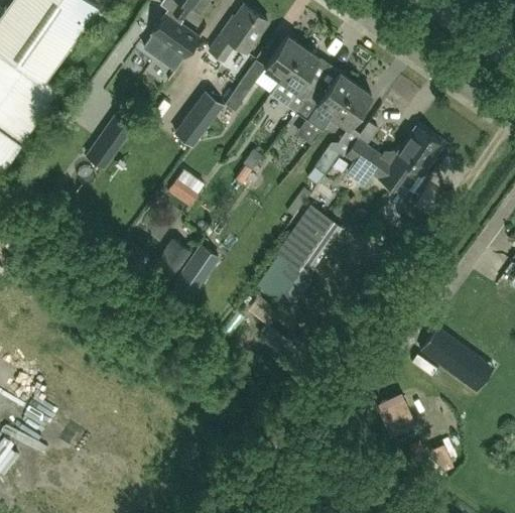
[(88,0),(11,0),(0,17),(0,50),(45,82),(98,7),(88,0)]
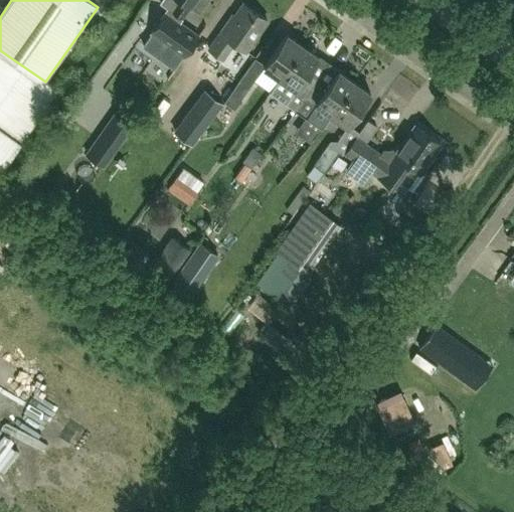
[(210,1),(210,0),(164,0),(161,4),(168,10),(152,33),(153,34),(144,47),(174,68),(184,55),(185,57),(199,38),(180,25),(191,9),(200,15),(210,1)]
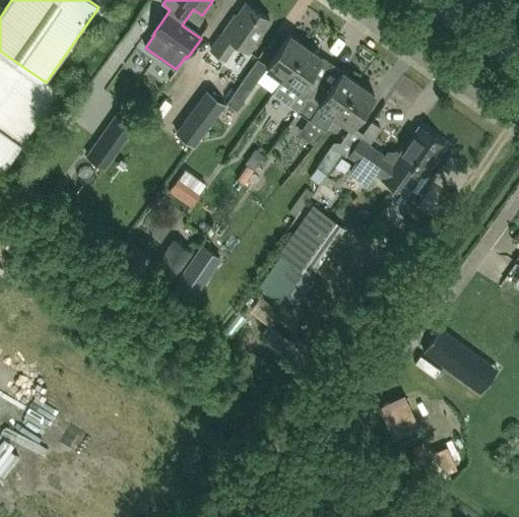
[(236,16),(222,35),(223,36),(211,52),(225,62),(238,45),(249,53),(270,22),(247,5),(238,18),(236,16)]
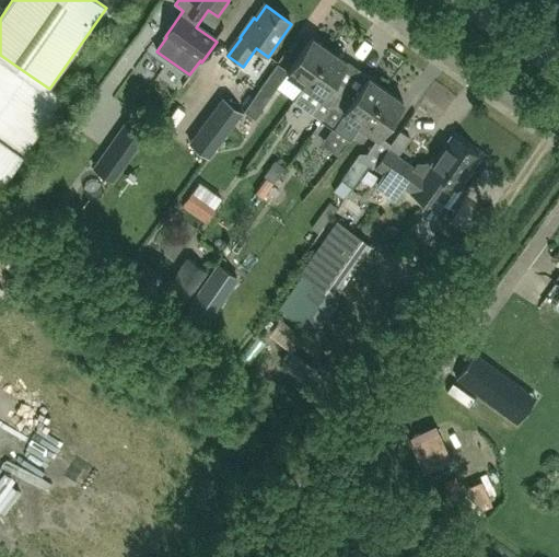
[(299,95),(330,51),(313,39),(288,76),(301,84),(294,93),(299,95)]
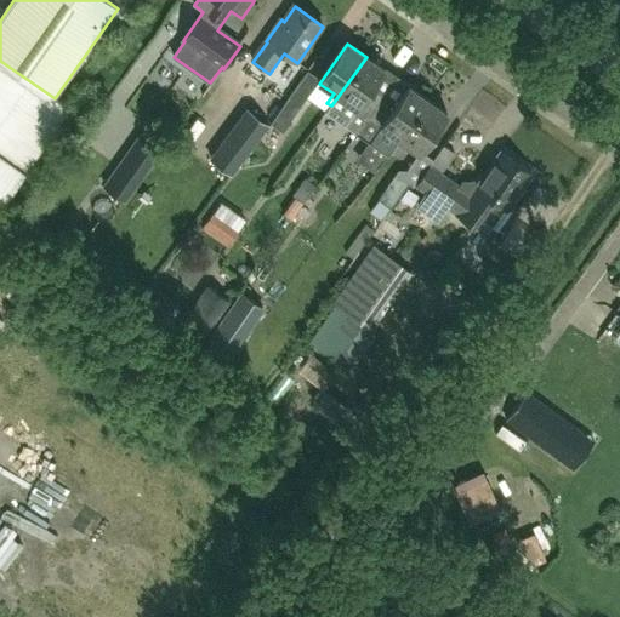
[(367,57),(331,106),(326,114),(358,136),(385,97),(374,89),(386,72),(367,57)]
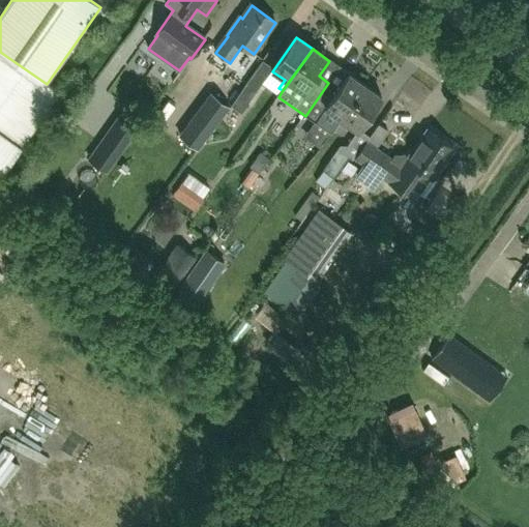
[(332,135),(343,120),(366,87),(350,75),(339,90),(328,83),(305,116),(332,135)]
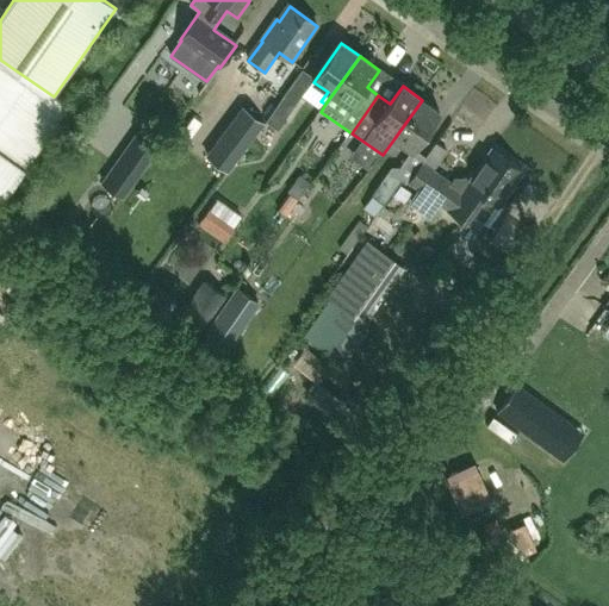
[(268,124),(279,132),(298,106),(286,98),(268,124)]
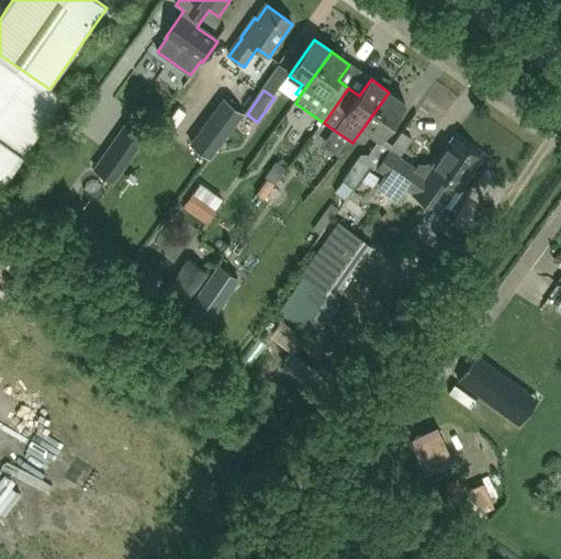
[(389,92),(363,127),(381,140),(406,104),(389,92)]
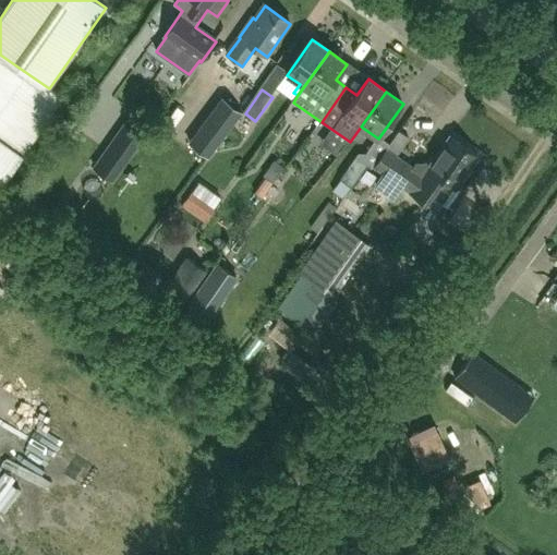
[(210,158),(242,115),(223,100),(192,144),(210,158)]
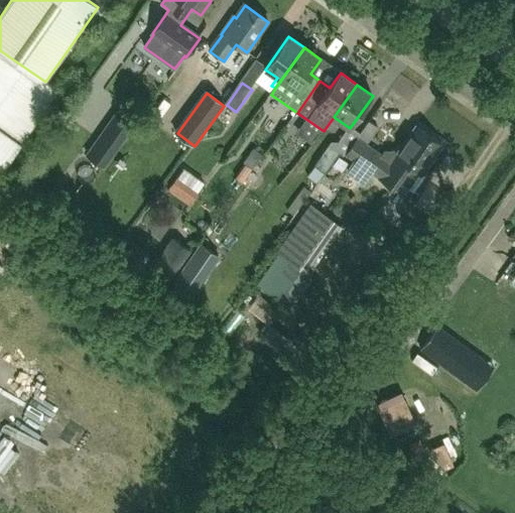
[(86,157),(105,170),(134,129),(115,116),(86,157)]
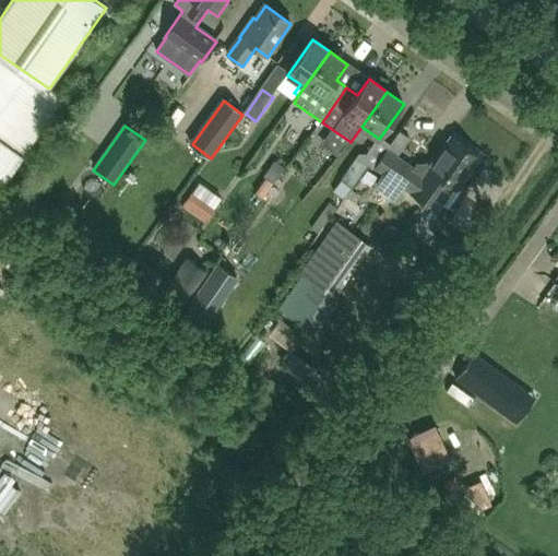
[(0,186),(23,155),(0,138),(0,186)]
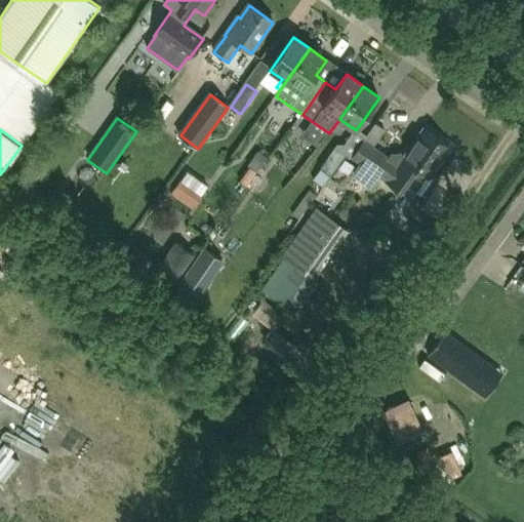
[(450,148),(425,130),(405,158),(402,156),(391,157),(390,159),(364,141),(352,157),(360,163),(353,171),(370,185),(376,175),(401,193),(402,192),(400,191),(404,185),(421,197),(433,182),(428,178),(429,178),(450,148)]
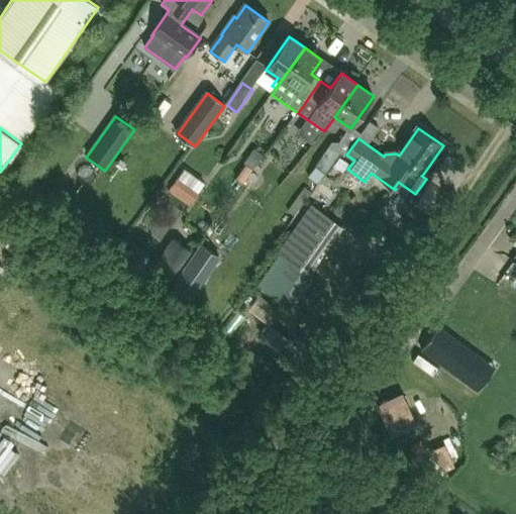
[(342,155),(332,146),(316,169),(326,176),(342,155)]
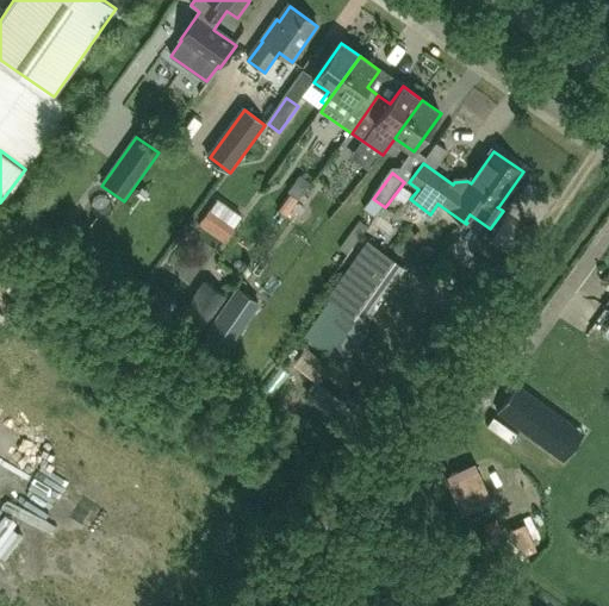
[(309,232),(318,213),(297,204),(287,223),(309,232)]
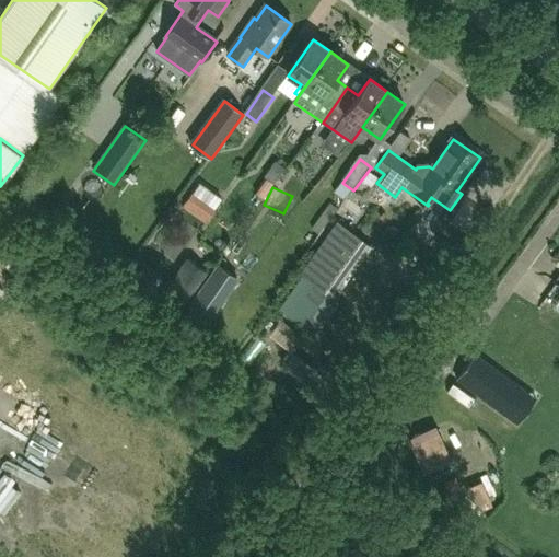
[(202,200),(222,212),(226,204),(207,193),(202,200)]
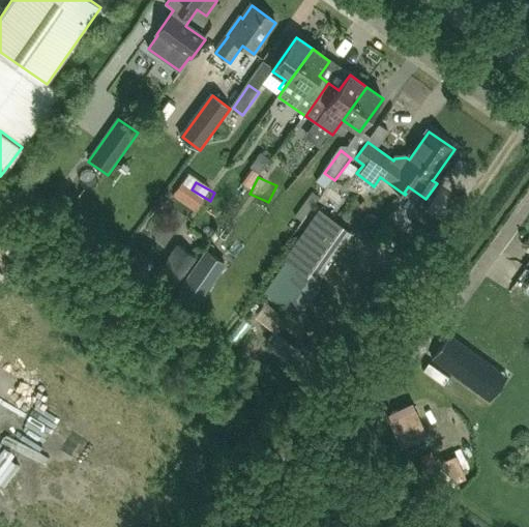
[(173,198),(196,213),(205,200),(183,184),(173,198)]
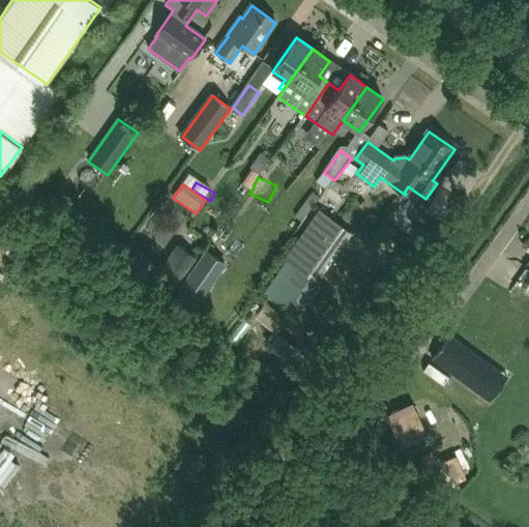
[(289,312),(311,281),(317,286),(352,236),(320,212),(285,263),(286,264),(264,295),(289,312)]
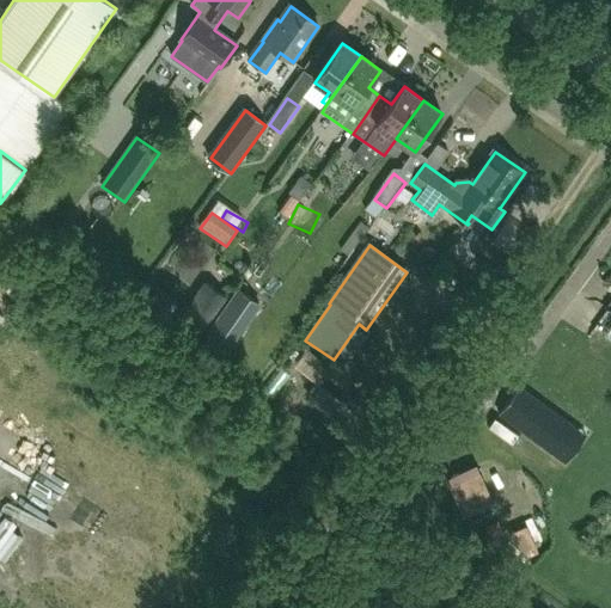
[(226,299),(205,283),(182,314),(203,330),(226,299)]
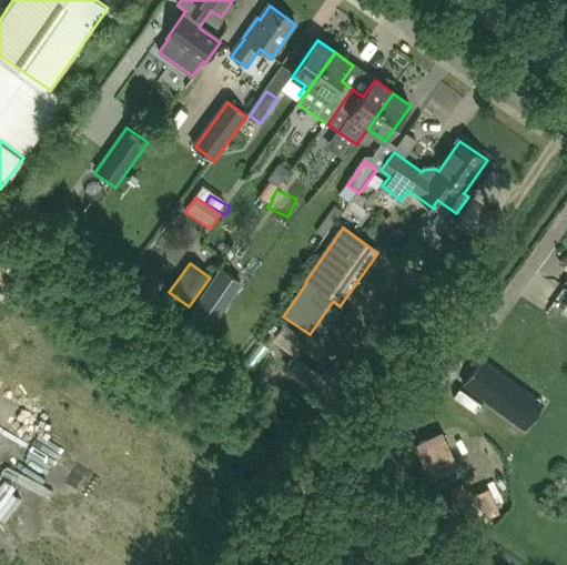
[(221,271),(188,319),(208,332),(241,284),(221,271)]
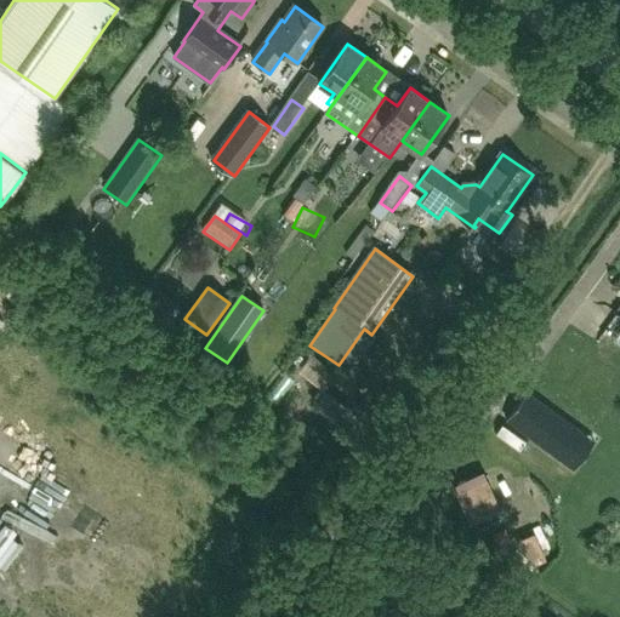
[(41,382),(50,369),(35,360),(27,375),(41,382)]
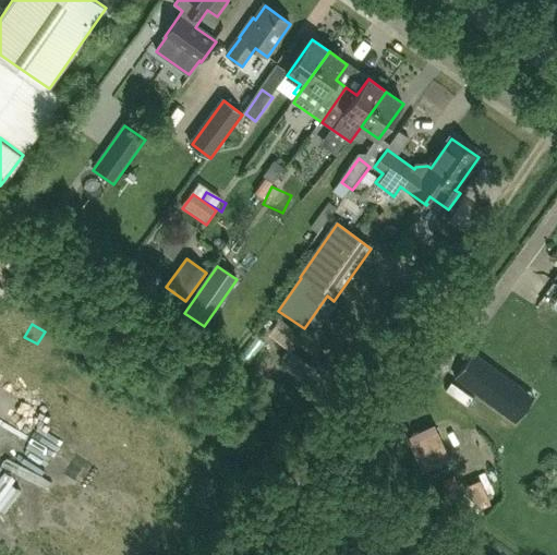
[(453,379),(505,417),(516,424),(533,399),(523,391),(472,354),(453,379)]
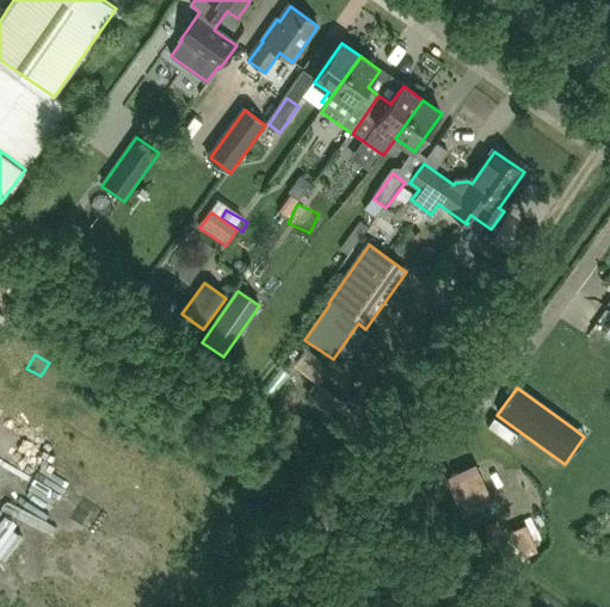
[(55,484),(78,490),(85,463),(62,458),(55,484)]
